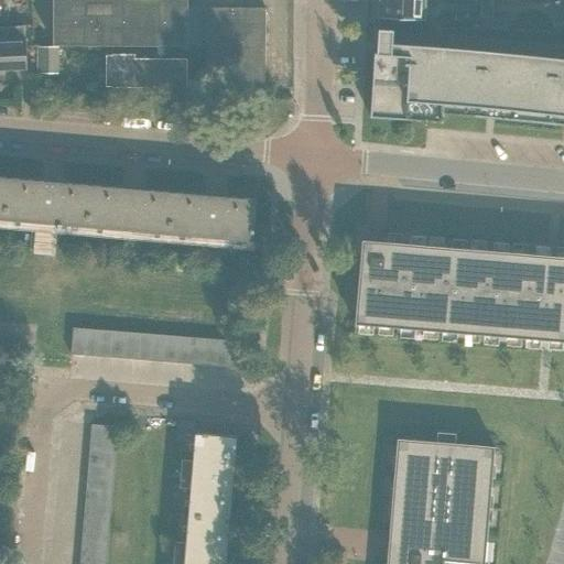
[(186,45),(186,0),(52,0),(52,45),(186,45)]
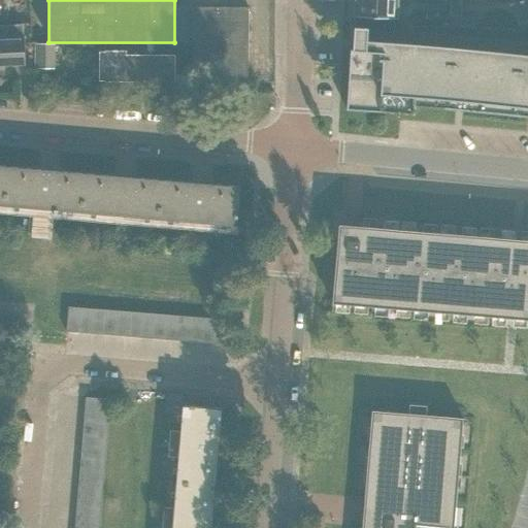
[(396,19),(397,0),(354,0),(354,17),(396,19)]
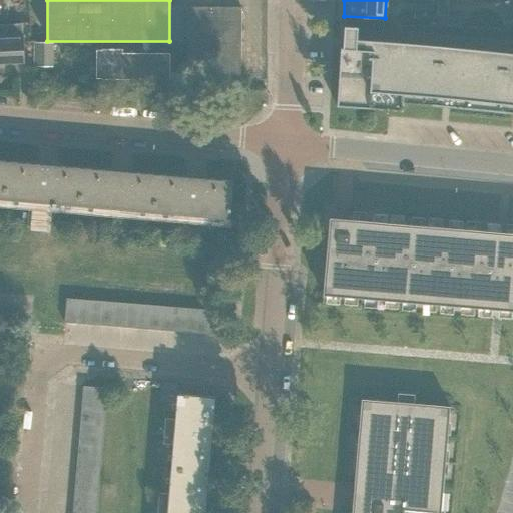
[(240,80),(240,7),(185,7),(185,80),(240,80)]
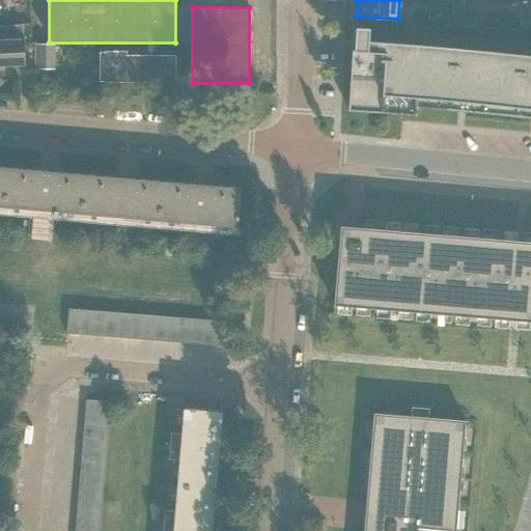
[(465,27),(465,16),(452,16),(452,27),(465,27)]
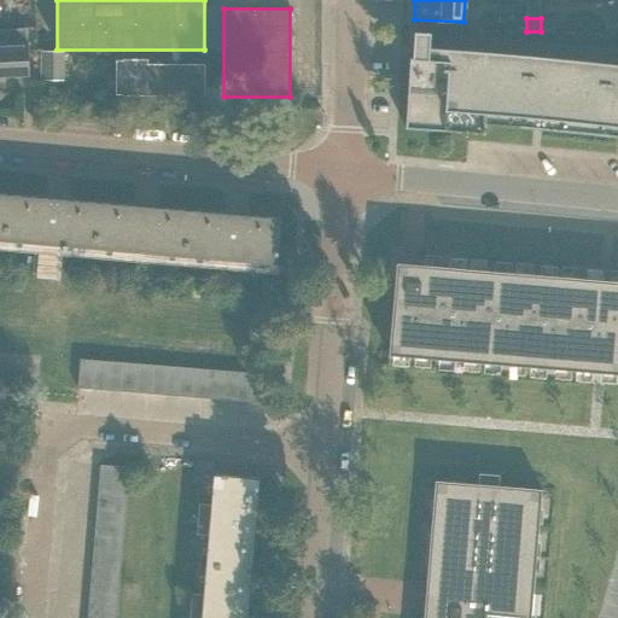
[(541,18),(541,31),(555,33),(555,19),(541,18)]
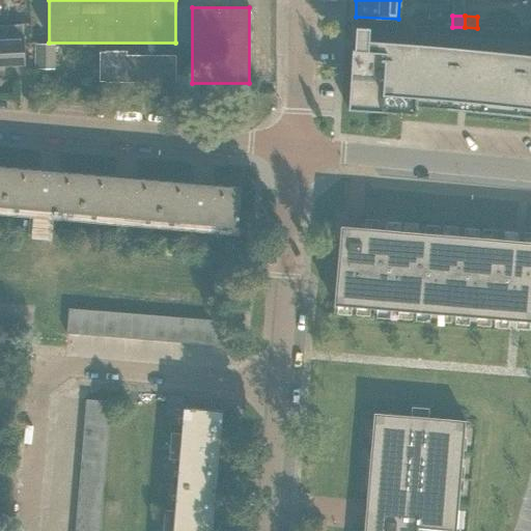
[(10,25),(0,25),(0,65),(24,64),(23,35),(22,24),(10,25)]
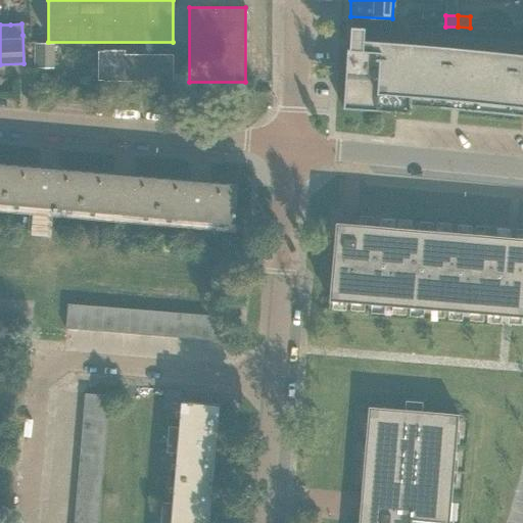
[(522,53),(447,46),(363,40),(364,28),(350,27),(348,49),(346,49),(342,108),(379,110),(410,113),(411,104),(458,109),(522,115),(522,53)]
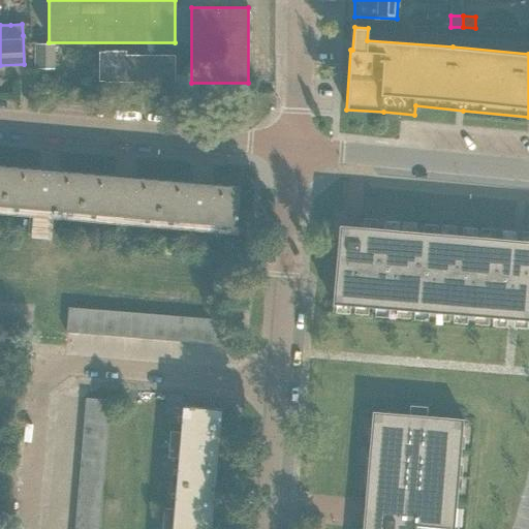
[(54,69),(54,43),(34,43),(34,69),(54,69)]
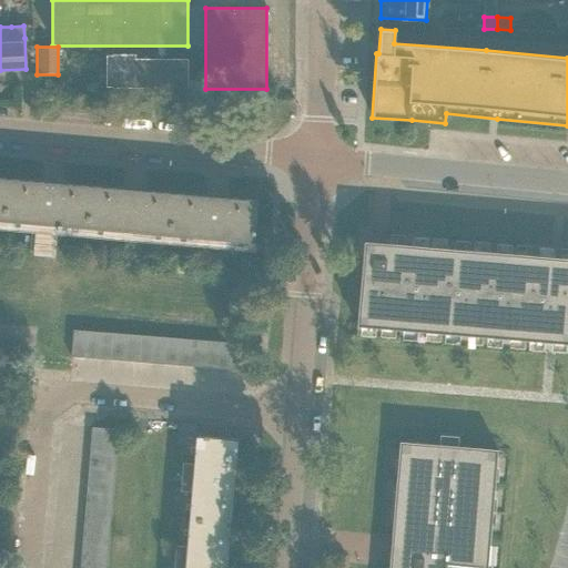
[(188,93),(188,59),(134,59),(134,54),(112,54),(112,56),(105,56),(105,89),(112,88),(146,89),(146,100),(188,100),(188,93)]
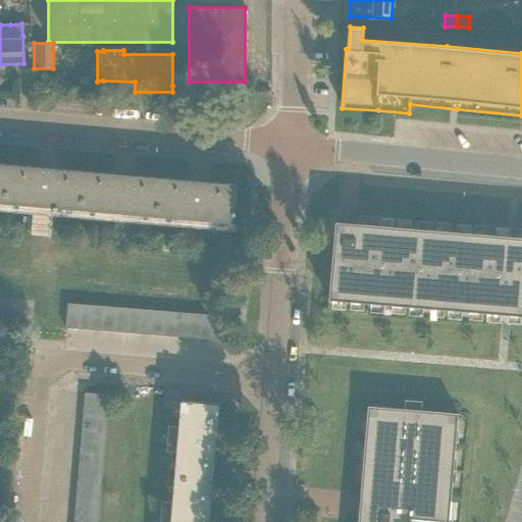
[(81,210),(83,171),(58,169),(58,167),(32,165),(32,167),(7,165),(4,203),(29,205),(27,231),(53,233),(54,212),(56,212),(56,208),(81,210)]
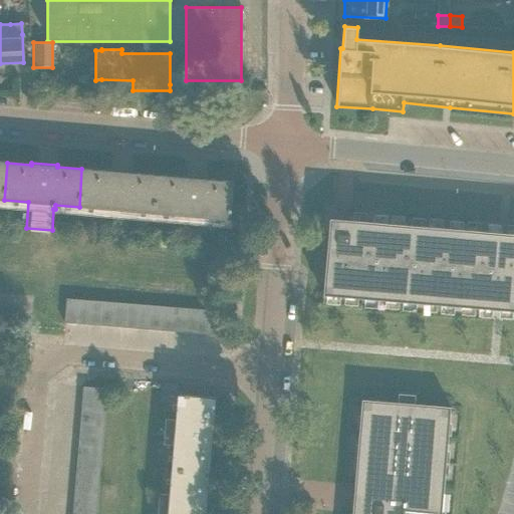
[(154,213),(157,175),(133,173),(133,171),(105,169),(105,171),(81,169),(79,207),(103,209),(102,219),(127,221),(129,211),(154,213)]
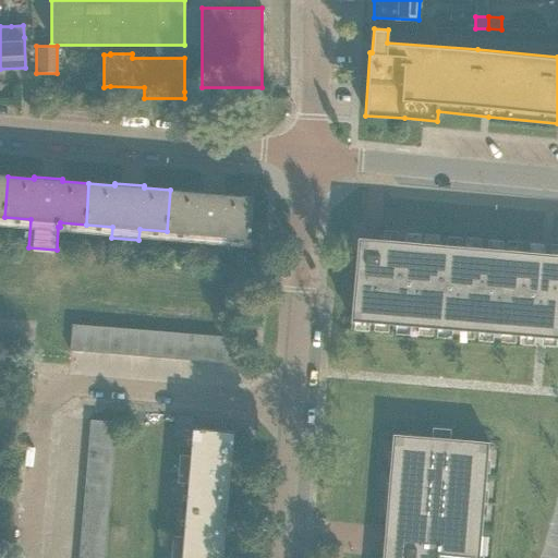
[(170,190),(167,231),(194,233),(193,244),(220,246),(221,237),(249,239),(252,197),(226,195),(226,193),(196,191),(196,192),(170,190)]
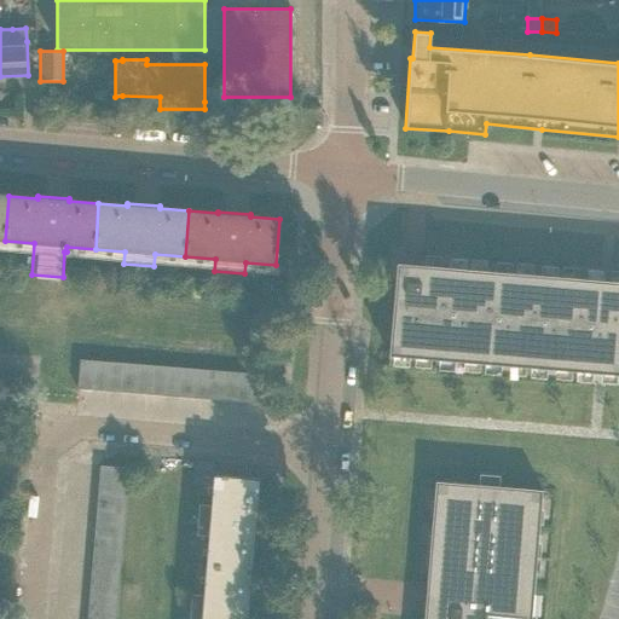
[(395,281),(389,356),(618,374),(618,281),(420,265),(420,273),(397,271),(395,281)]
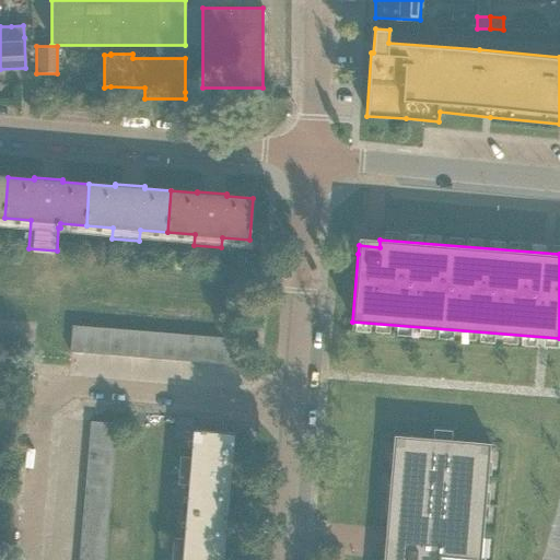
[(69,351),(82,352),(84,326),(71,325),(69,351)]
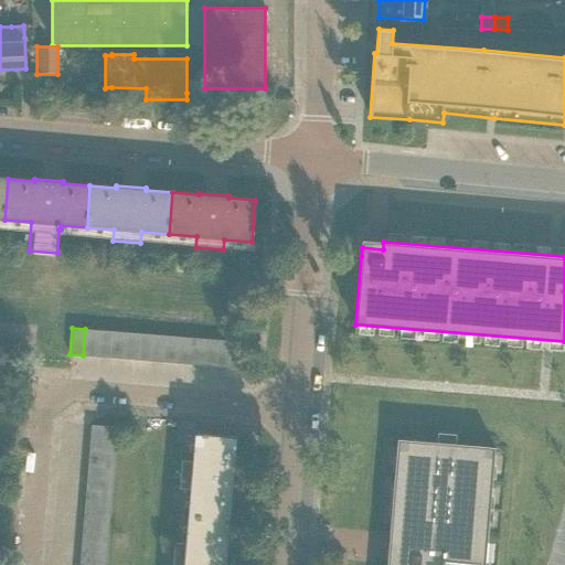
[(83,355),(96,356),(98,330),(85,329),(83,355)]
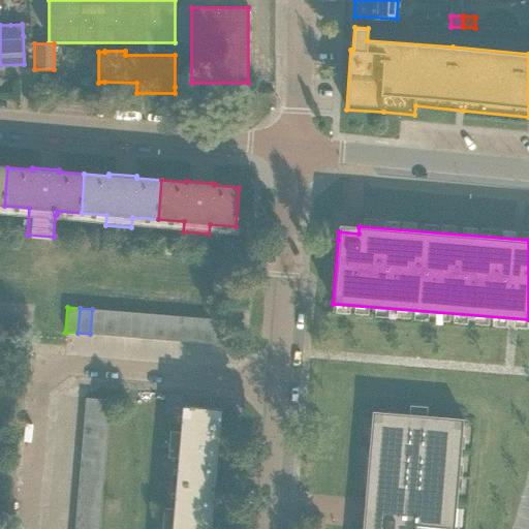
[(90,334),(102,335),(104,310),(92,309),(90,334)]
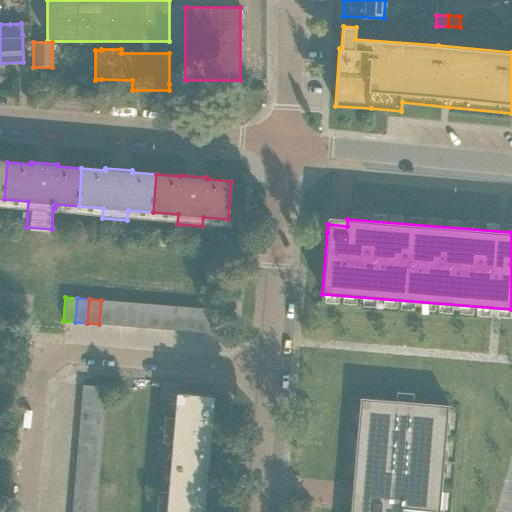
[(99,324),(111,325),(113,301),(101,300),(99,324)]
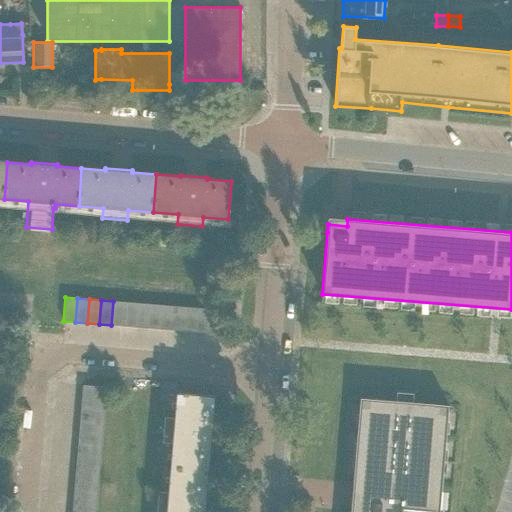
[(111,325),(123,326),(125,302),(113,301),(111,325)]
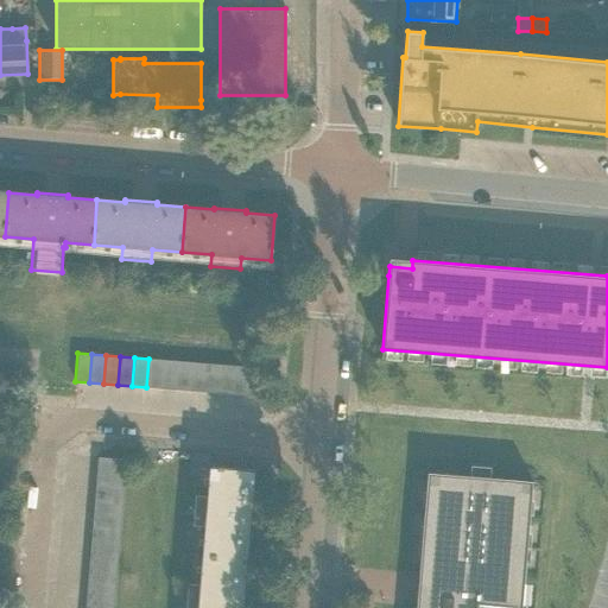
[(146,387),(159,388),(163,360),(149,359),(146,387)]
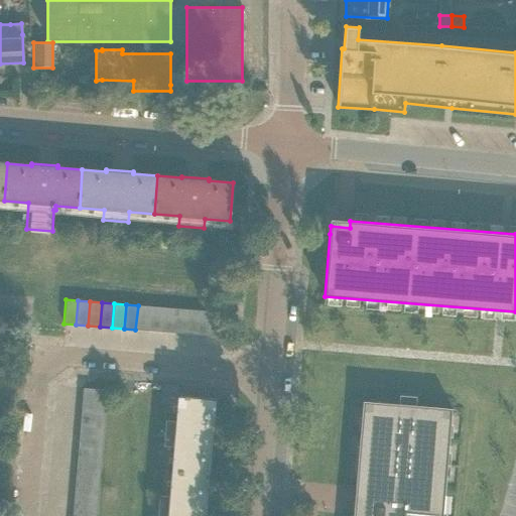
[(135,330),(147,331),(149,306),(138,305),(135,330)]
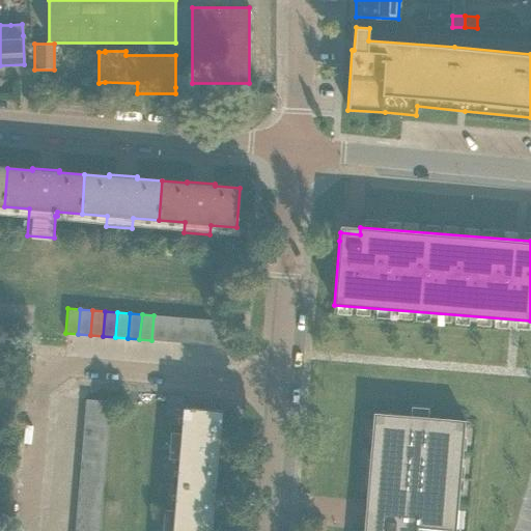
[(151,340),(164,341),(166,316),(154,315),(151,340)]
